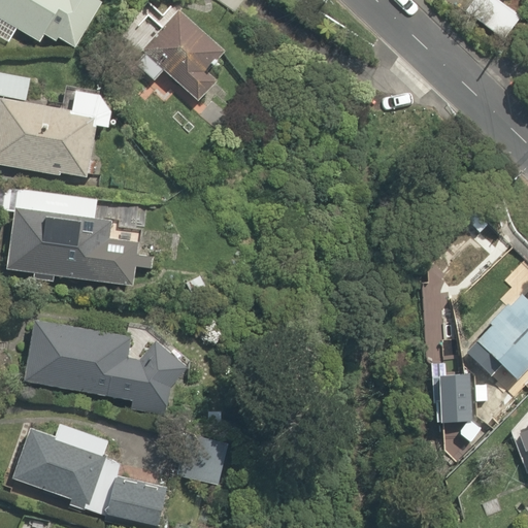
[(102,1),(99,0),(0,0),(0,39),(11,46),(21,29),(41,40),(45,34),(74,51),(102,1)]
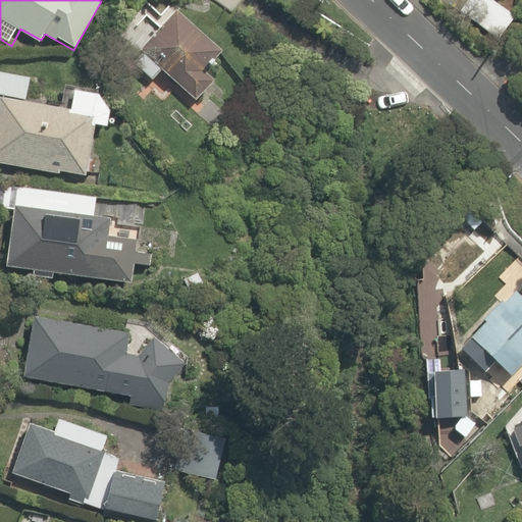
[(201,62),(219,43),(179,8),(177,11),(168,3),(160,12),(147,0),(145,0),(108,42),(131,62),(150,80),(162,66),(196,96),(215,75),(201,62)]
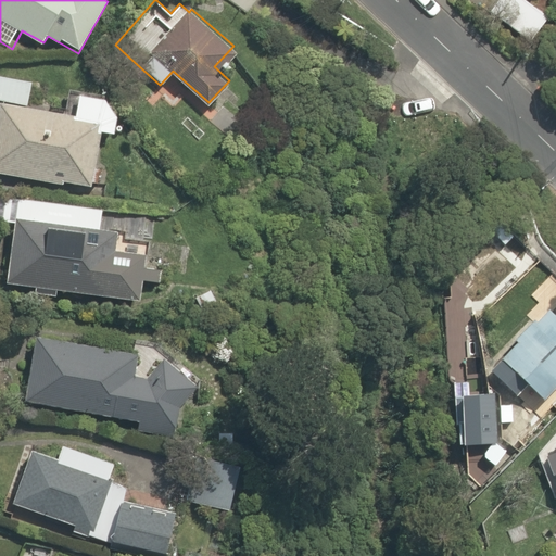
[(526,0),(496,0),(487,14),(536,48),(555,20),(526,0)]
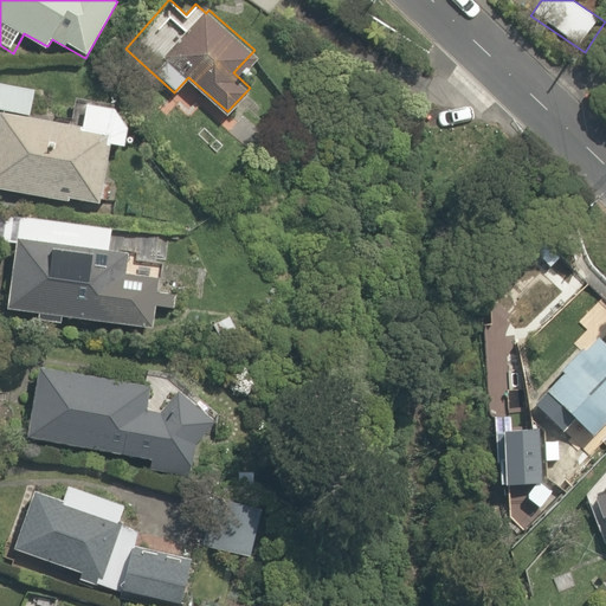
[(32,111),(36,84),(0,78),(0,189),(109,205),(114,163),(104,162),(107,143),(122,144),(127,105),(127,102),(82,96),(79,117),(32,111)]
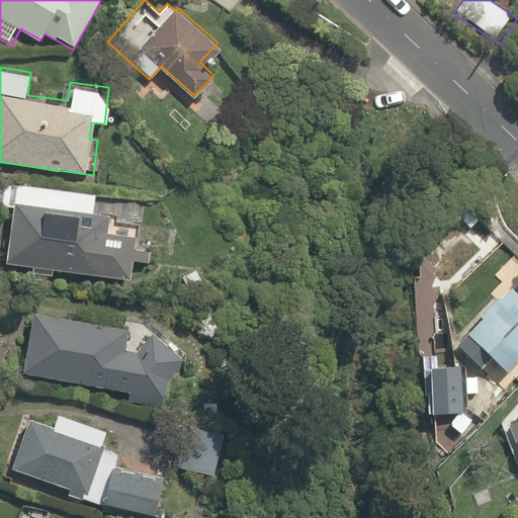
[(16,200),(8,260),(126,274),(127,262),(144,264),(148,232),(132,231),(134,216),(16,200)]
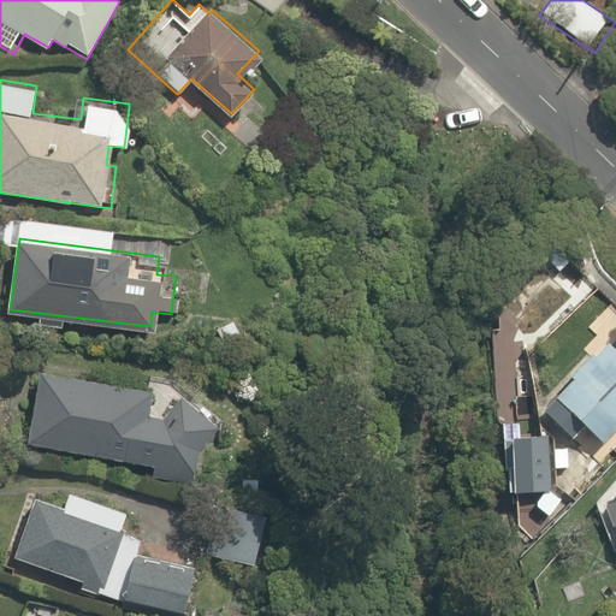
[(615,425),(615,344),(604,333),(538,403),(590,454),(615,425)]
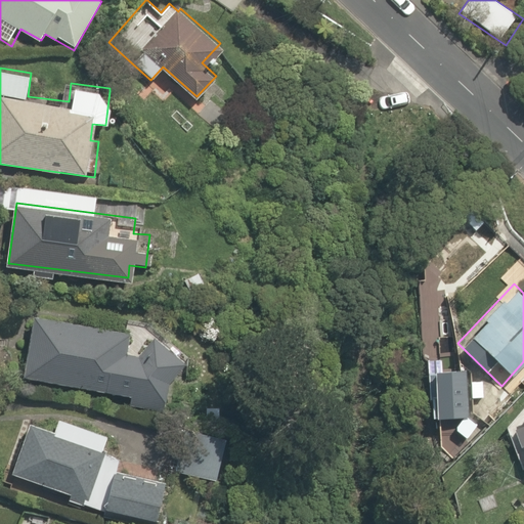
[(128,334),(36,315),(24,376),(116,394),(129,396),(127,406),(164,413),(166,403),(174,362),(177,347),(142,340),(139,356),(124,353),(128,334)]
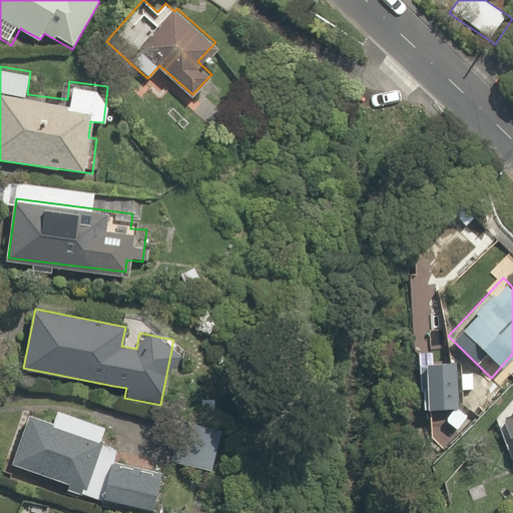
[(457,361),(424,363),(426,402),(459,400),(457,361)]
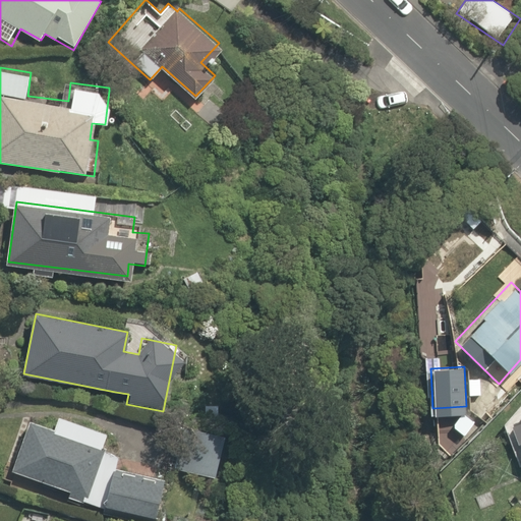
[(520,407),(503,414),(520,466),(520,407)]
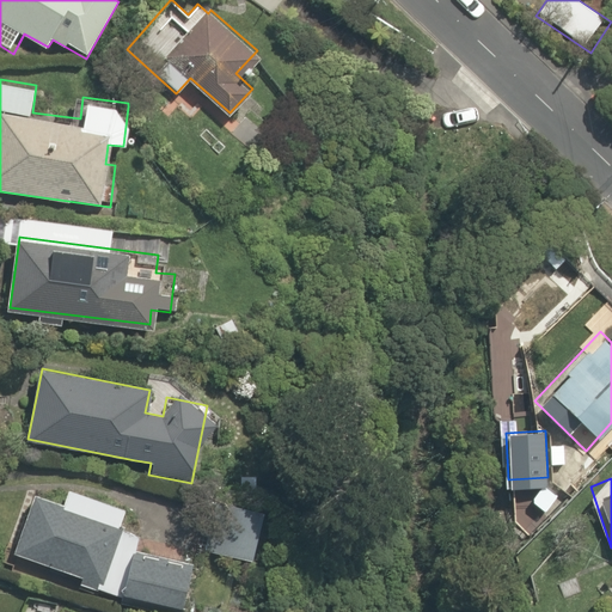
[(35,495),(13,557),(93,587),(116,525),(35,495)]
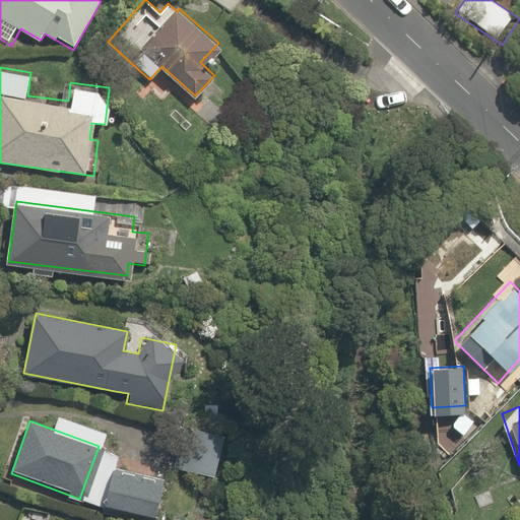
[(221,430),(186,423),(178,469),(212,475),(221,430)]
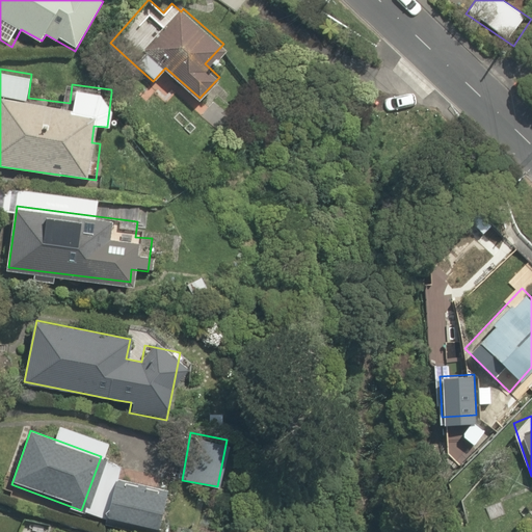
[(153,531),(165,496),(114,478),(102,515),(153,531)]
